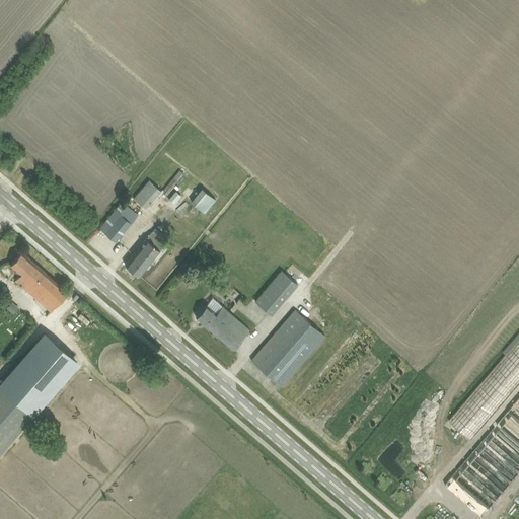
[(183,173),(179,169),(162,191),(166,195),(183,173)]
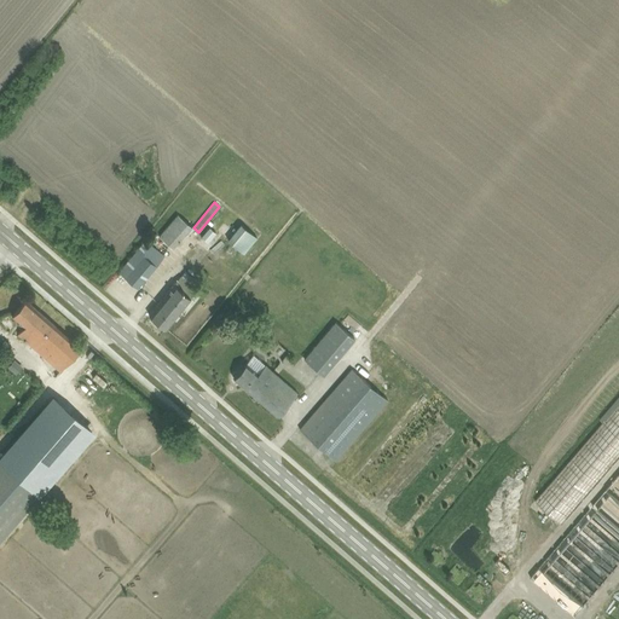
[(173,249),(192,227),(178,214),(158,236),(173,249)]
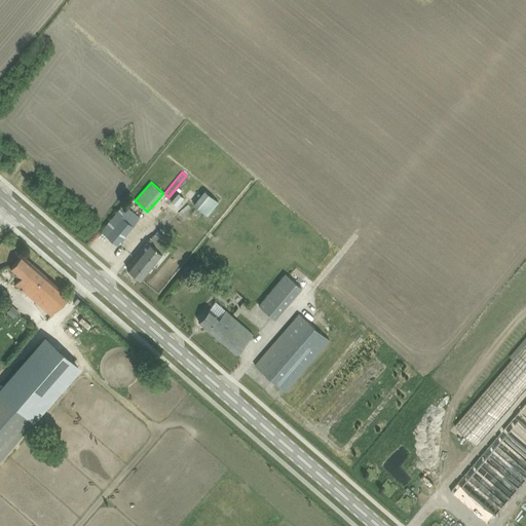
[(192,205),(207,217),(219,201),(204,190),(192,205)]
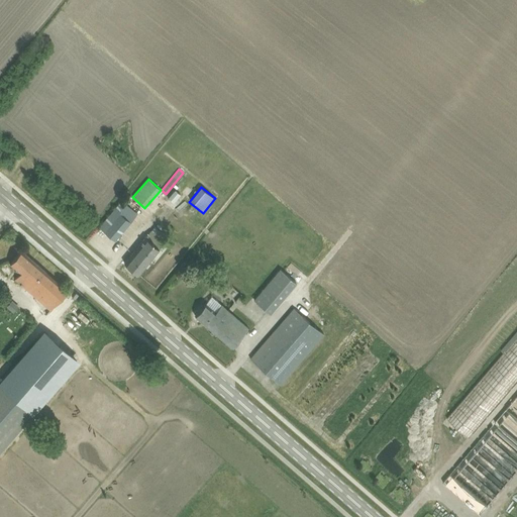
[(175,190),(169,198),(174,203),(181,195),(175,190)]
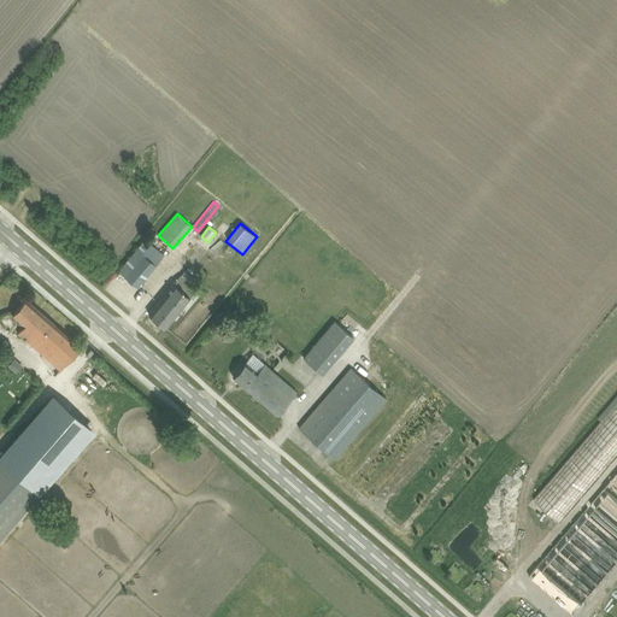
[(164,254),(145,239),(119,271),(137,286),(164,254)]
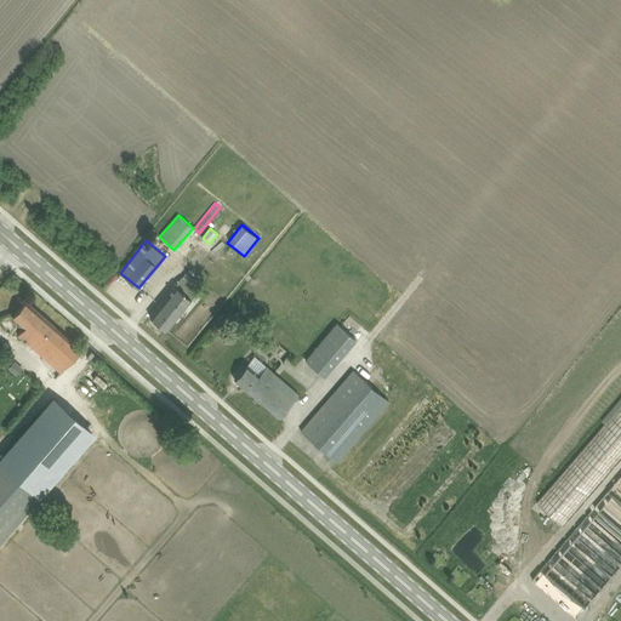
[(151,315),(166,329),(198,291),(192,285),(197,280),(187,272),(182,278),(181,277),(151,315)]
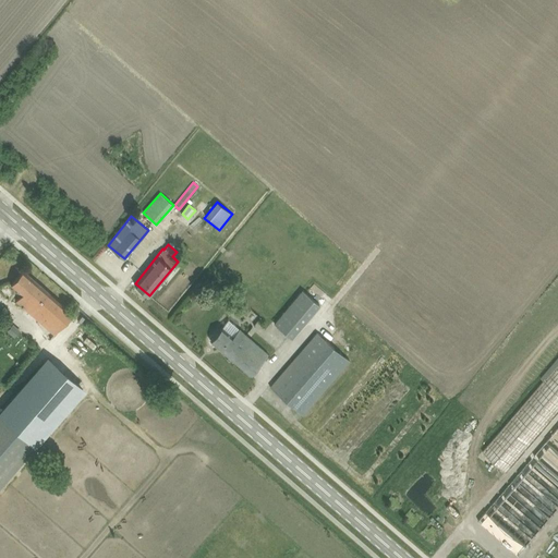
[(73,313),(24,269),(11,283),(23,294),(16,302),(55,335),(73,313)]
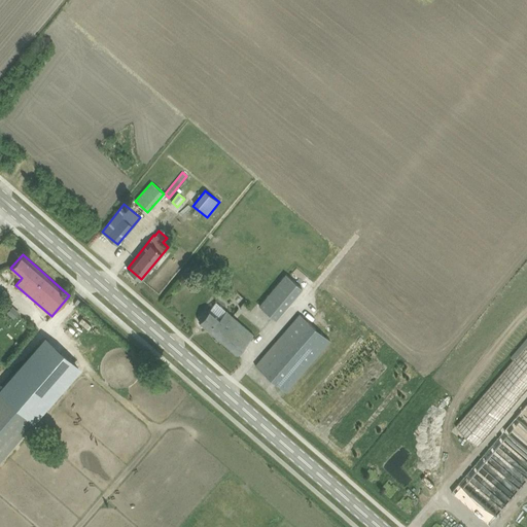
[(302,286),(286,273),(259,304),(276,318),(302,286)]
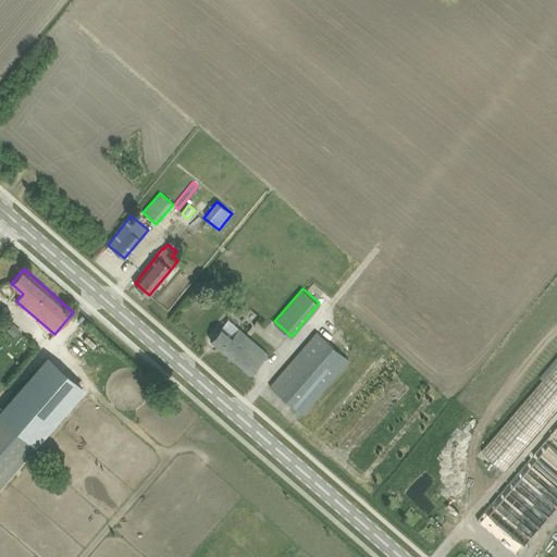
[(20,330),(13,324),(9,330),(15,335),(20,330)]
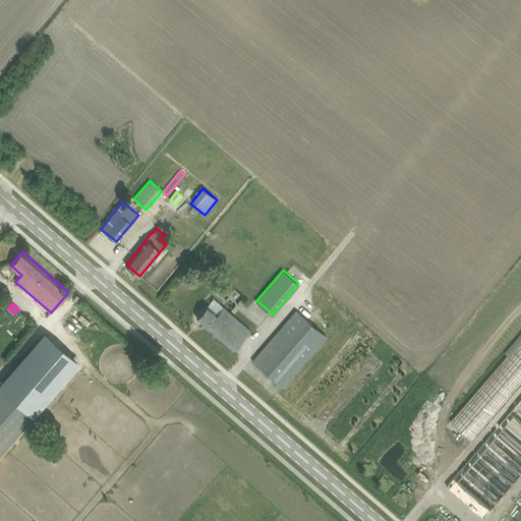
[(224,306),(223,307),(218,313),(208,304),(196,317),(234,350),(251,331),(224,306)]
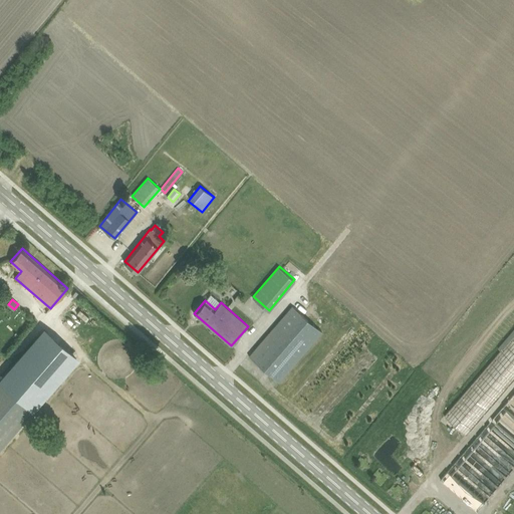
[(322,331),(293,305),(250,355),(279,381),(322,331)]
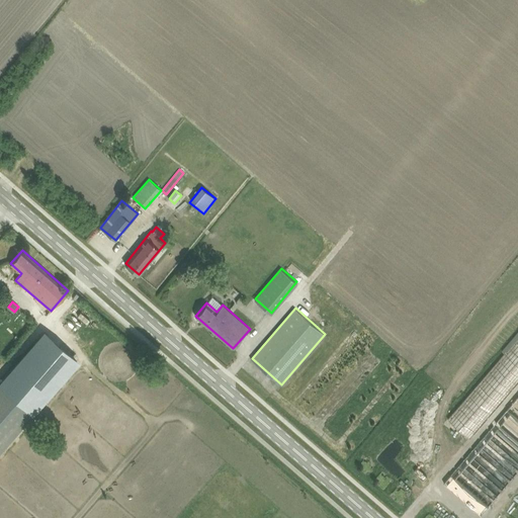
[(45,333),(4,379),(2,378),(0,380),(0,452),(37,409),(36,408),(78,361),(45,333)]
